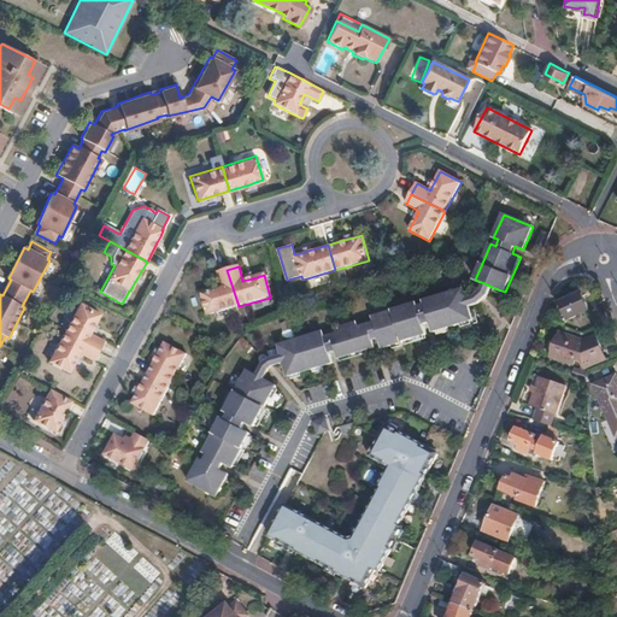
[(207,316),(239,306),(227,270),(216,272),(221,287),(217,288),(211,291),(200,293),(207,316)]
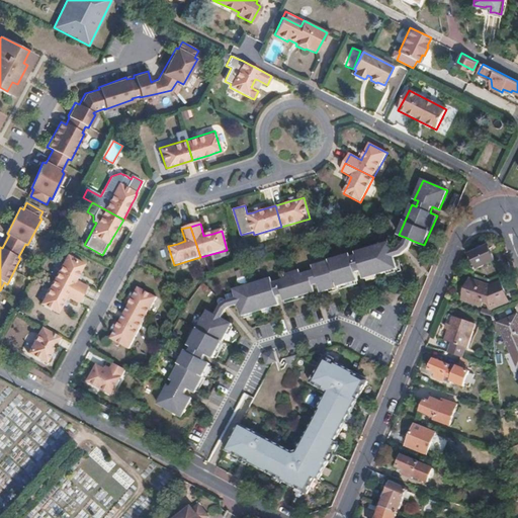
[(399,249),(393,251),(395,258),(403,255),(410,248),(413,241),(407,238),(405,244),(399,249)]
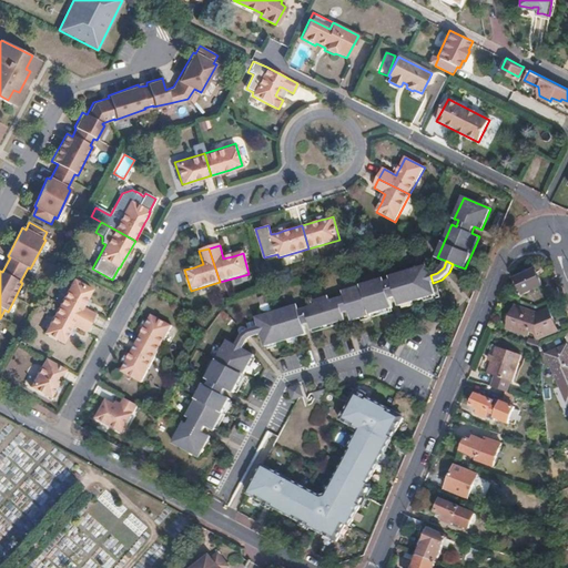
[(256,317),(259,326),(261,333),(265,346),(305,334),(303,325),(310,323),(312,330),(345,320),(343,313),(350,311),(352,320),(393,307),(391,298),(397,296),(399,305),(436,294),(433,283),(430,275),(427,266),(392,276),(393,280),(385,283),(384,279),(343,292),(345,296),(330,301),(328,297),(313,302),(314,306),(298,311),(297,305),(256,317)]
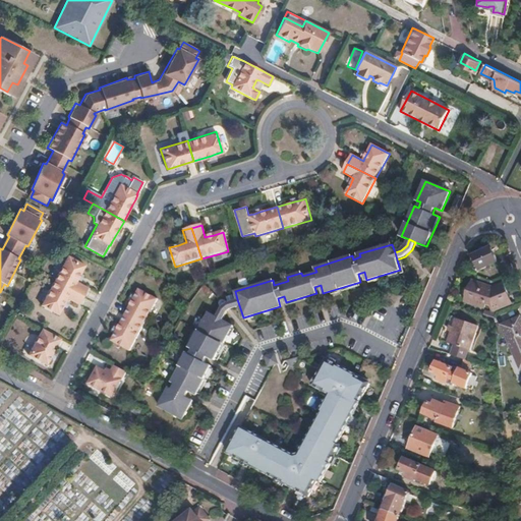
[(488,247),(472,255),(478,269),(496,262),(488,247)]
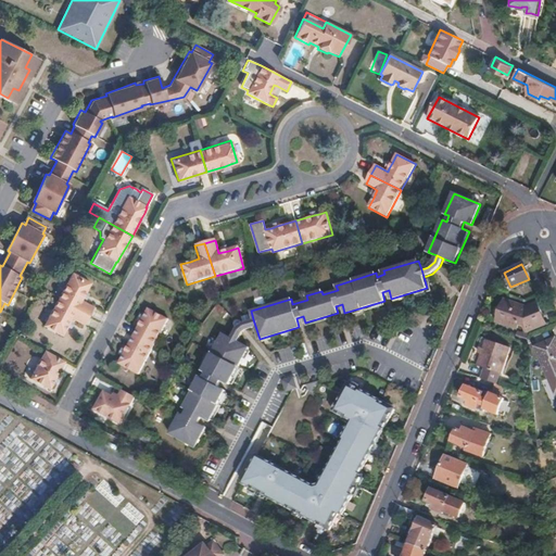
[(72,274),(58,300),(89,316),(93,307),(81,301),(83,298),(86,293),(91,283),(72,274)]
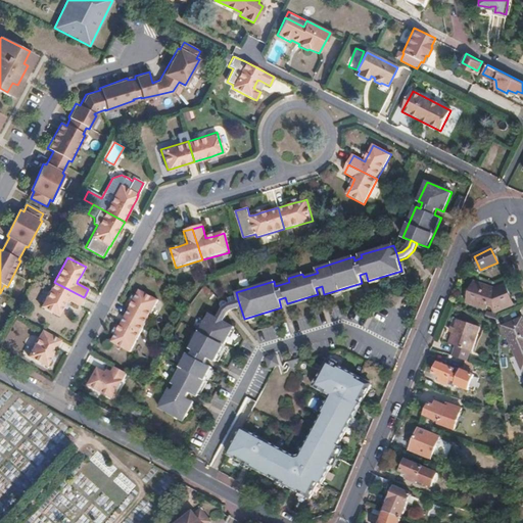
[(503,277),(500,271),(489,274),(491,281),(503,277)]
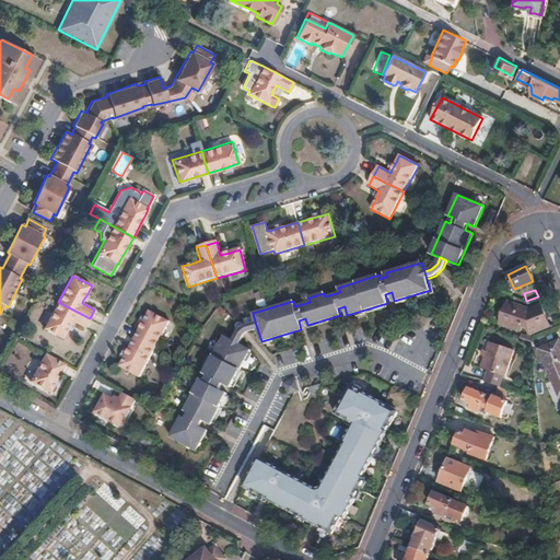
[(90,318),(58,302),(44,329),(63,339),(68,330),(70,326),(72,322),(84,328),(90,318)]
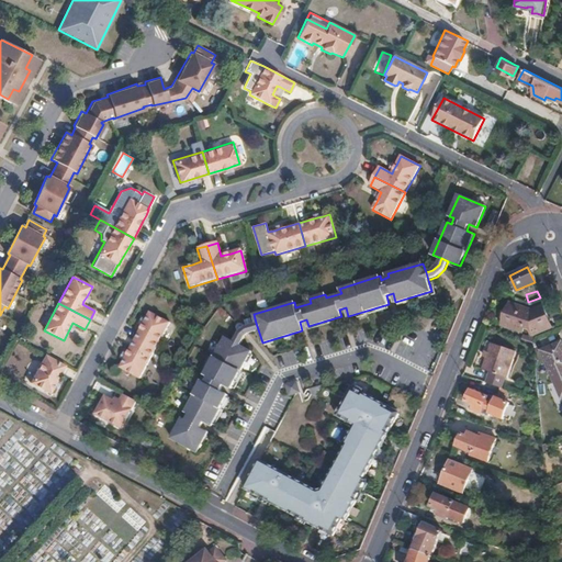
[(530,311),(506,303),(499,325),(519,330),(520,327),(528,329),(529,335),(549,327),(541,306),(530,311)]
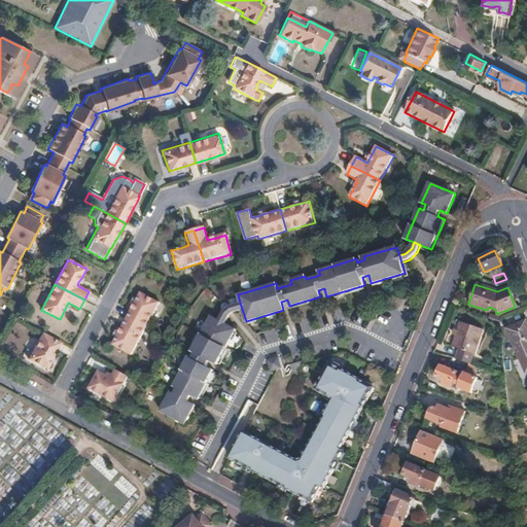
[(134,304),(126,319),(145,329),(160,305),(139,294),(137,299),(134,304)]
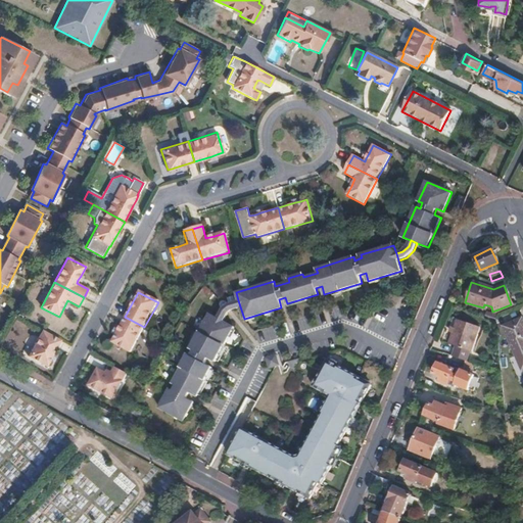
[(222,311),(218,318),(223,321),(227,314),(231,310),(240,306),(238,300),(229,303),(222,311)]
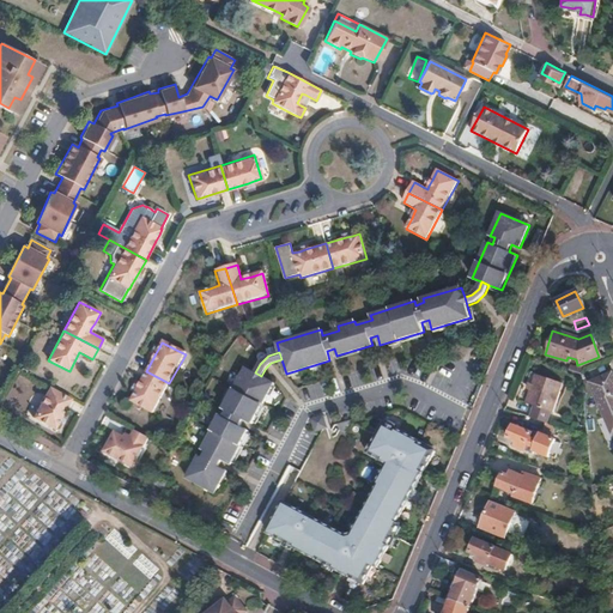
[(261,376),(255,372),(246,368),(224,408),(228,410),(224,417),(220,416),(202,449),(206,451),(202,457),(199,456),(187,478),(216,493),(228,472),(219,467),(220,463),(222,460),(230,465),(249,430),(241,425),(242,423),(243,419),(253,424),(274,383),(261,376)]
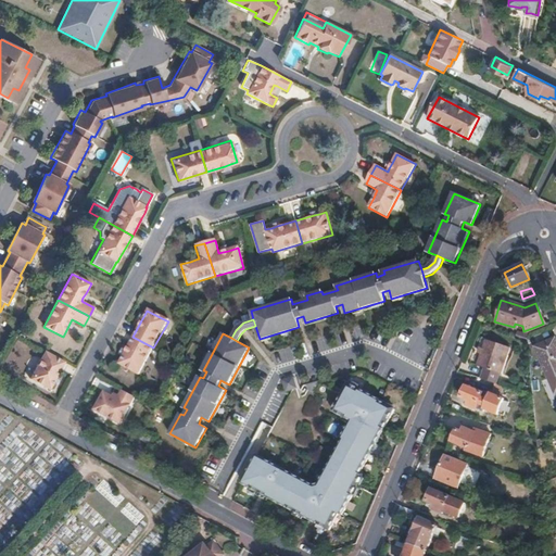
[(153,348),(133,337),(124,354),(121,359),(118,365),(139,376),(153,348)]
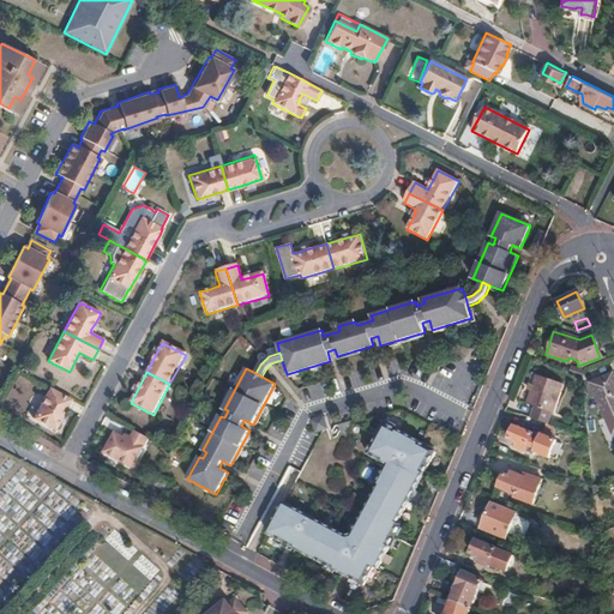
[(547,411),(559,381),(533,372),(522,403),(530,405),(525,417),(542,422),(546,411),(547,411)]
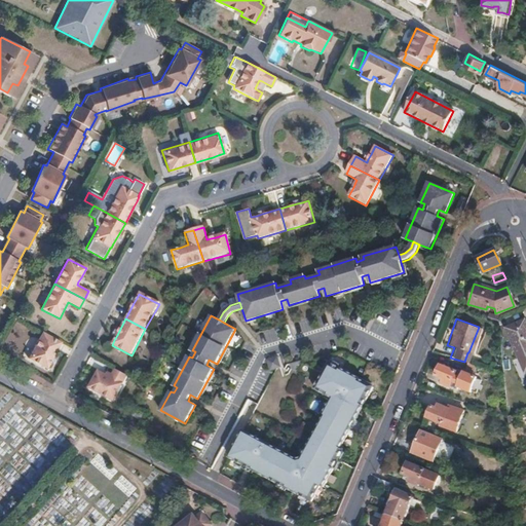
[(525,327),(524,322),(505,330),(524,373),(525,372),(525,327)]
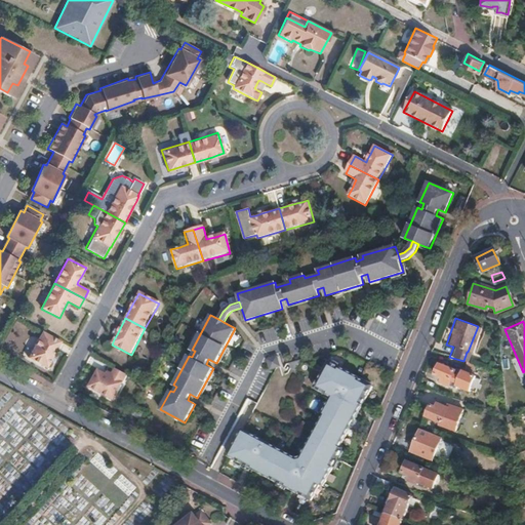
[(270,329),(260,334),(266,342),(275,338),(270,329)]
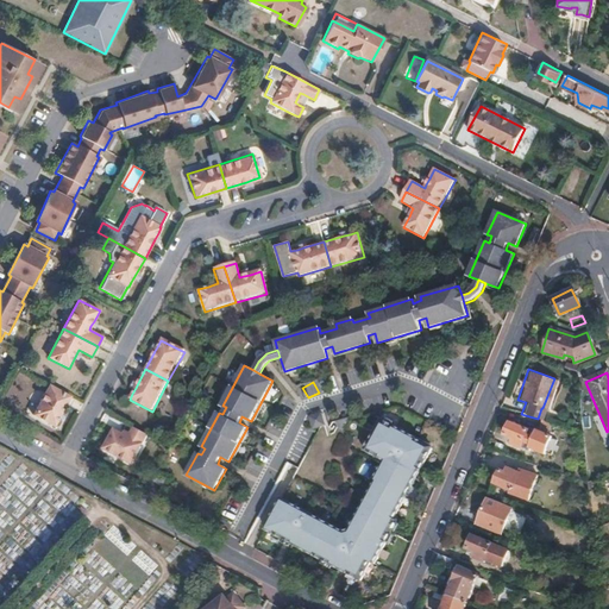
[(70,396),(48,383),(32,413),(55,425),(57,420),(61,414),(70,396)]
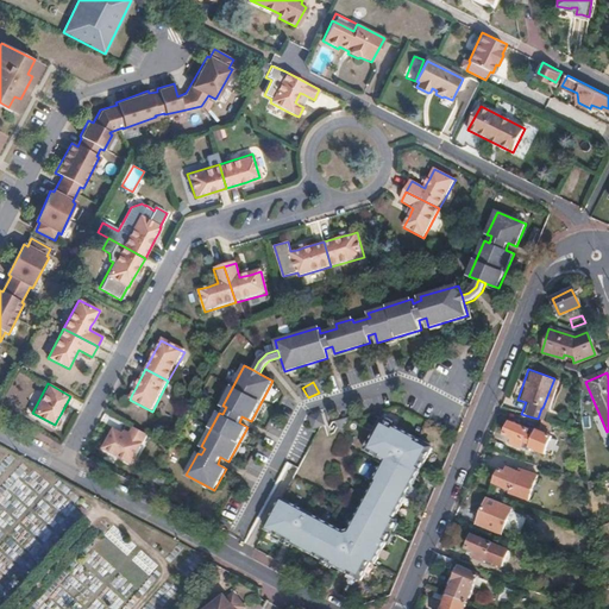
[(589,415),(586,395),(577,396),(579,416),(589,415)]
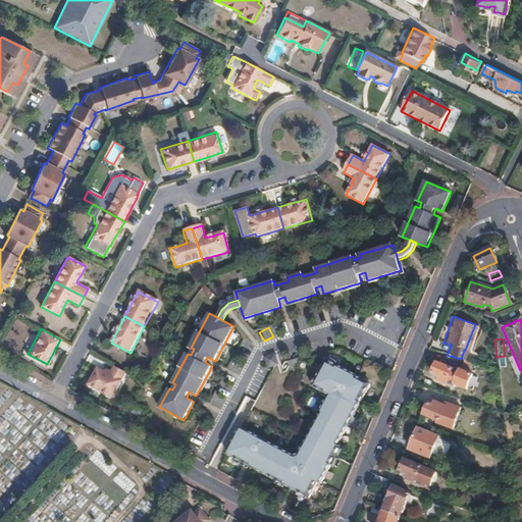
[(275,354),(265,357),(268,367),(278,364),(275,354)]
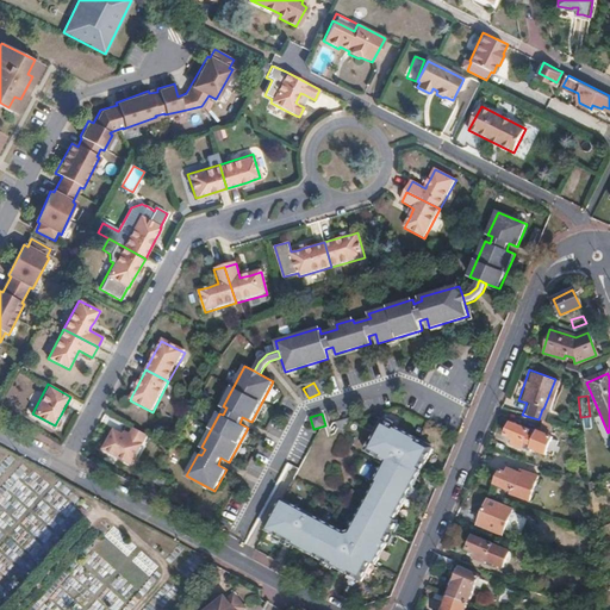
[(537,428),(540,421),(539,419),(522,415),(520,414),(516,425),(528,429),(536,431),(537,428)]
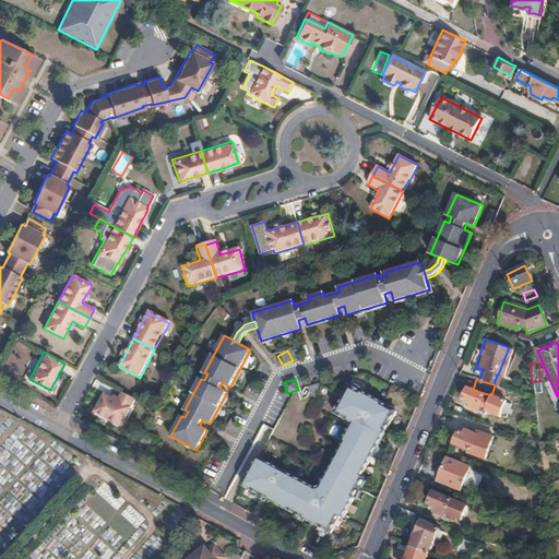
[(314,395),(321,383),(306,387),(306,388),(309,389),(309,392),(314,395)]
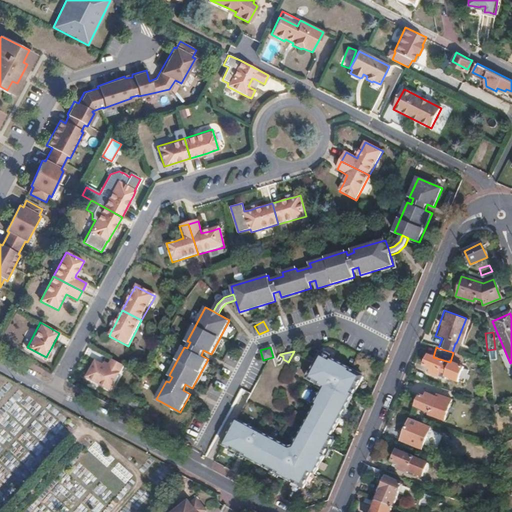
[(332,436),(349,403),(345,401),(348,394),(353,397),(363,377),(350,370),(350,369),(321,352),(307,379),(323,388),(315,403),(317,404),(295,445),(289,447),(238,419),(223,446),(239,454),(242,449),(249,453),(246,458),(284,478),(287,473),(295,478),(292,483),(303,489),(312,473),(315,475),(335,438),(332,436)]
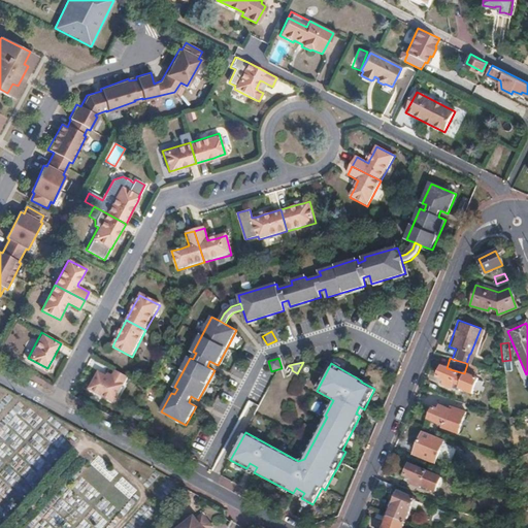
[(474,372),(476,366),(472,365),(467,364),(465,370),(474,372)]
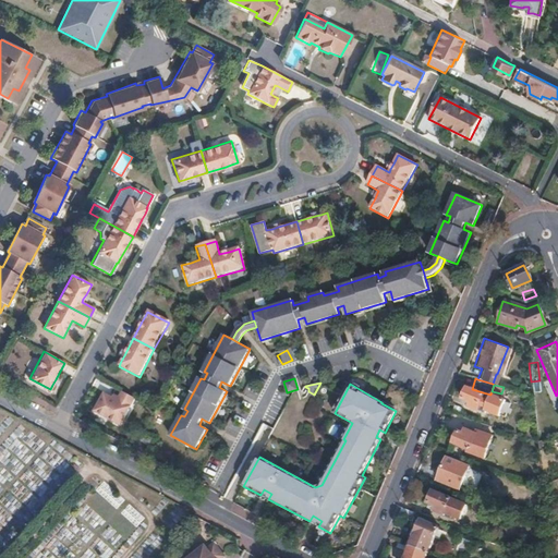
[(472,389),(464,387),(460,399),(469,401),(468,407),(477,410),(483,392),(472,389)]
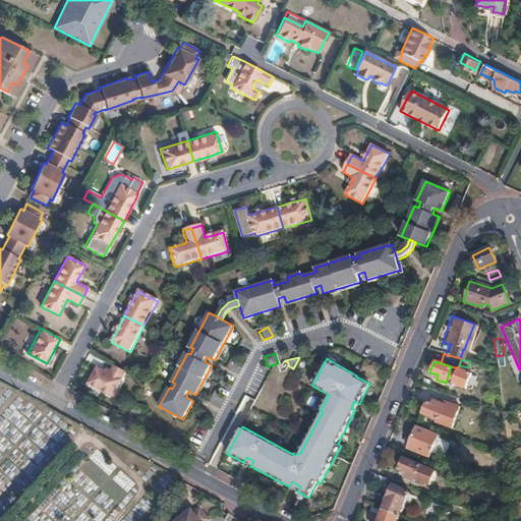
[(125,371),(114,365),(109,373),(97,367),(85,387),(110,400),(125,371)]
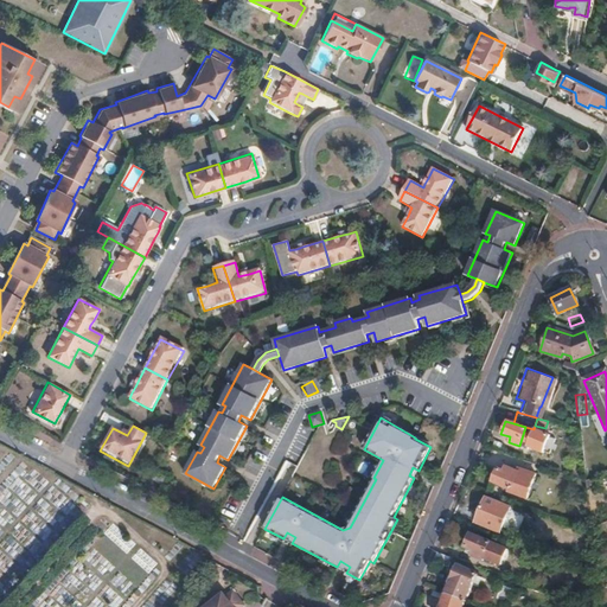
[(409,475),(414,478),(419,471),(413,467),(409,475)]
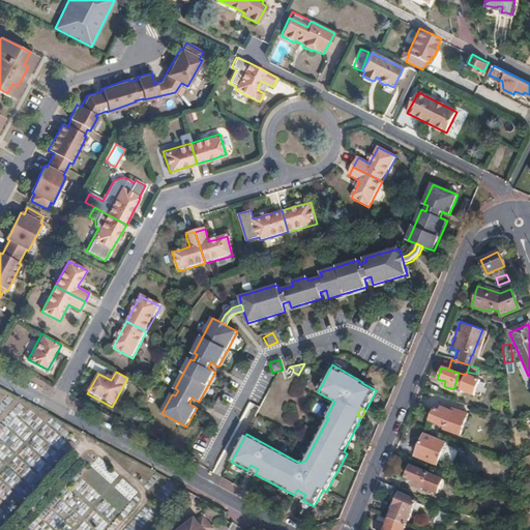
[(468,414),(452,408),(451,412),(443,409),(442,412),(434,410),(430,420),(444,427),(444,429),(459,435),(468,414)]
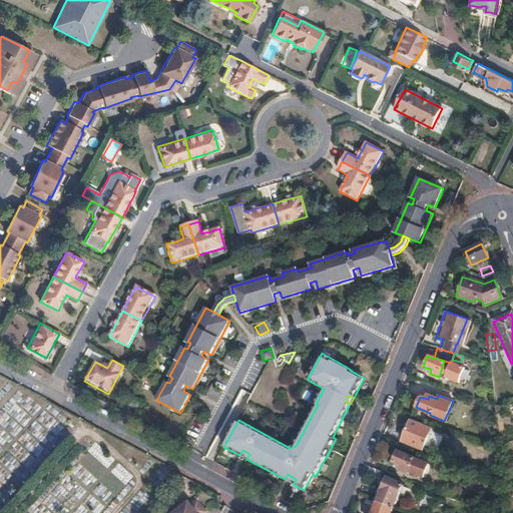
[(131,399),(128,405),(138,410),(141,404),(131,399)]
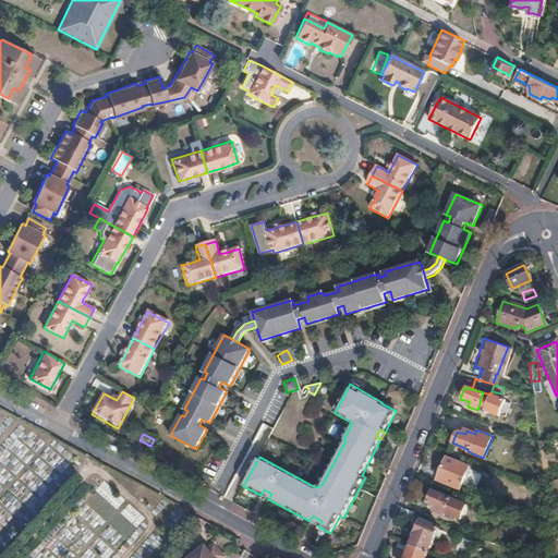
[(468,466),(446,458),(437,480),(459,489),(468,466)]
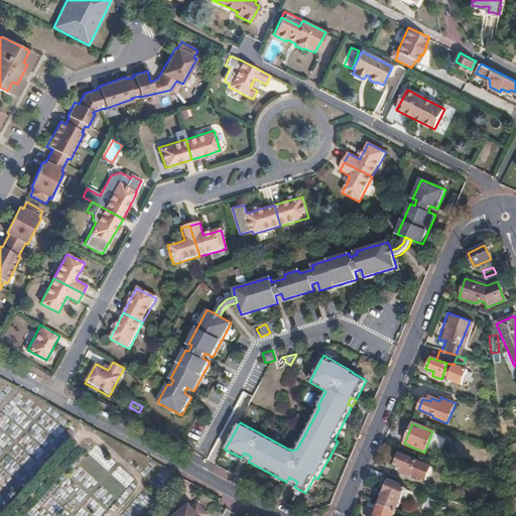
[(89,453),(108,471),(115,464),(96,445),(89,453)]
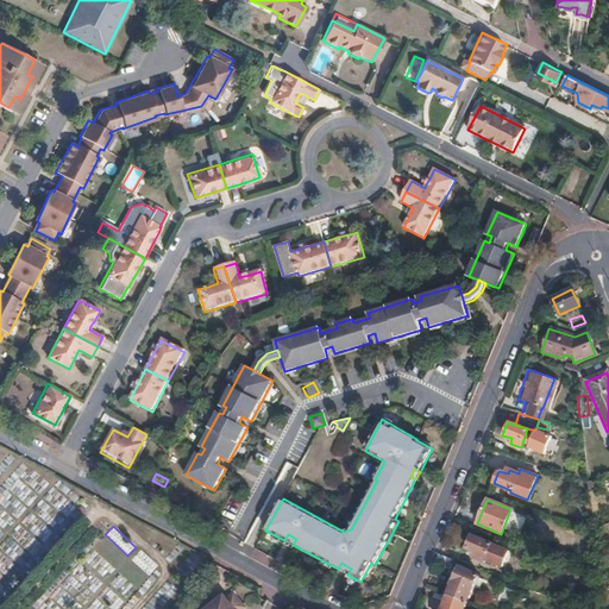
[(288,534),(284,540),(288,542),(293,545),(296,539),(288,534)]
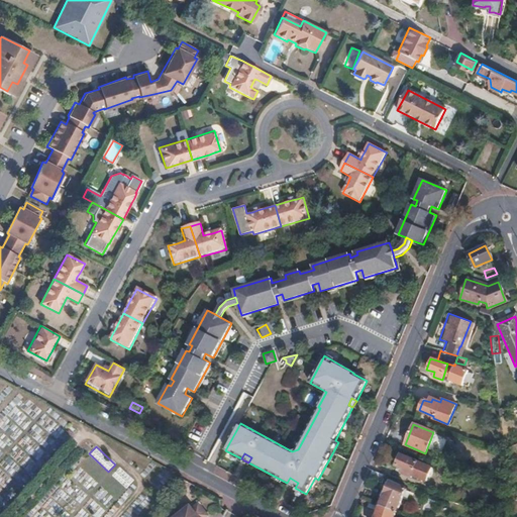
[(416,461),(400,454),(396,466),(402,469),(400,473),(410,477),(416,461)]
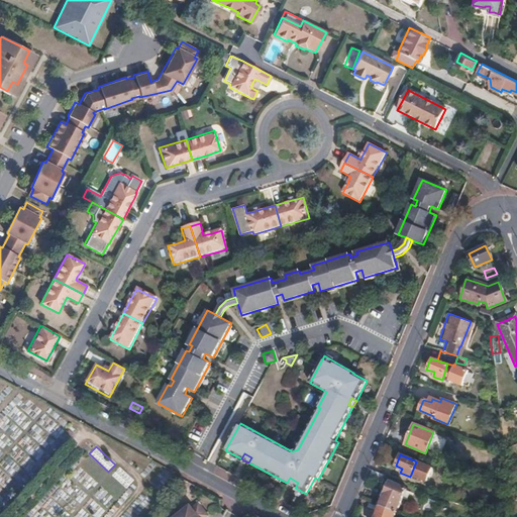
[(112,475),(126,488),(134,480),(120,467),(112,475)]
